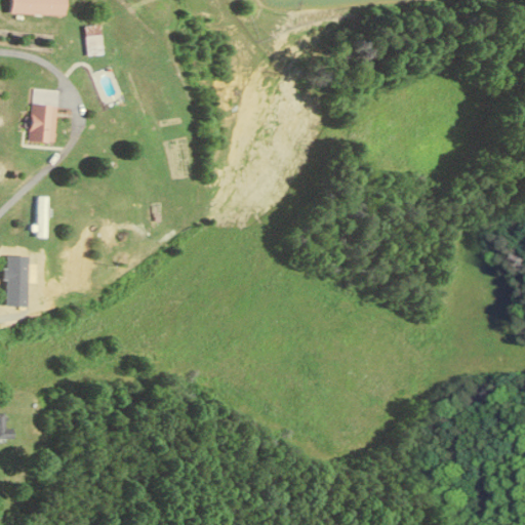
[(9,0),(9,14),(65,16),(65,0),(9,0)]
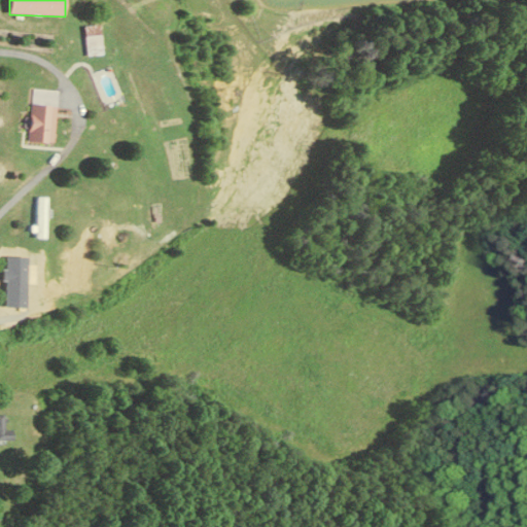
[(85,26),(85,56),(100,56),(100,26),(85,26)]
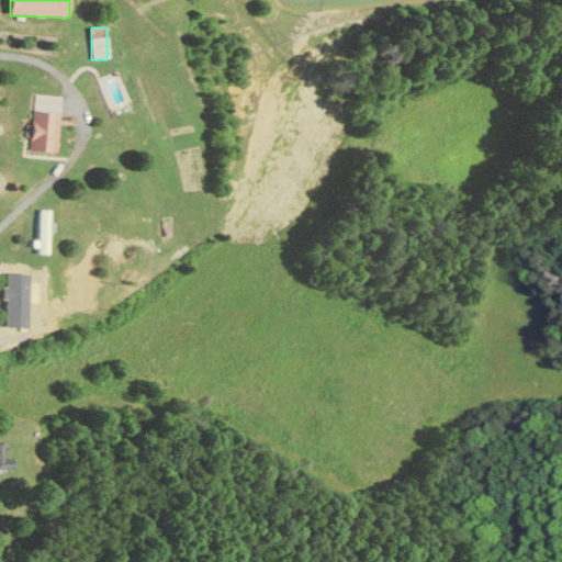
[(60,98),(34,94),(29,152),(55,155),(60,98)]
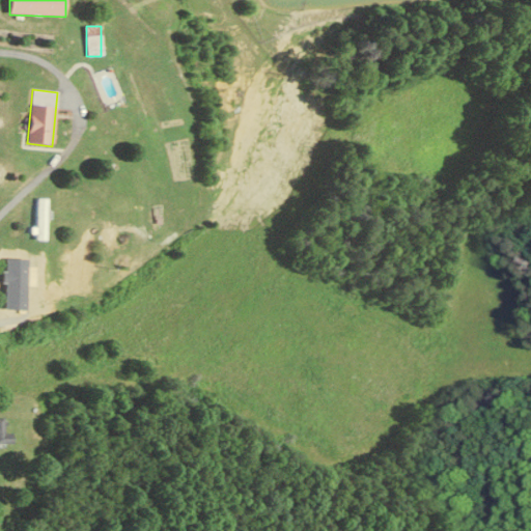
[(46,197),(35,197),(35,239),(45,239),(46,197)]
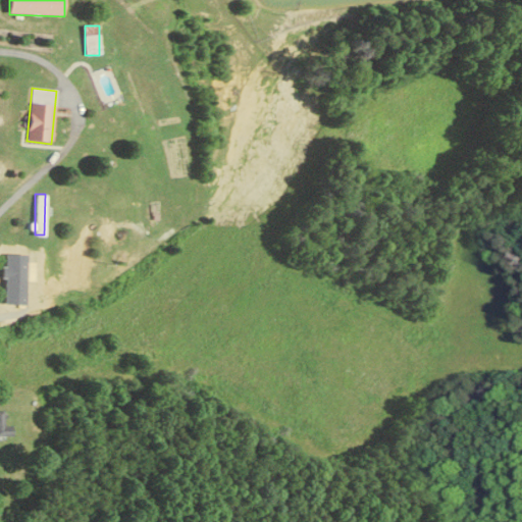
[(20,286),(30,286),(30,256),(20,256),(20,286)]
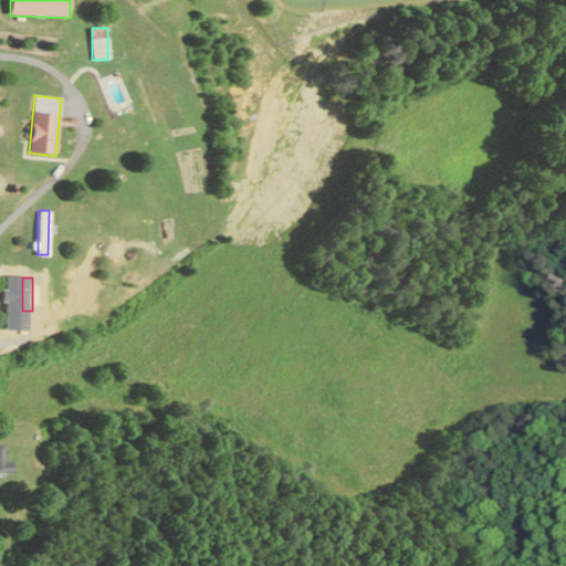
[(10,446),(0,444),(0,473),(10,473),(10,446)]
